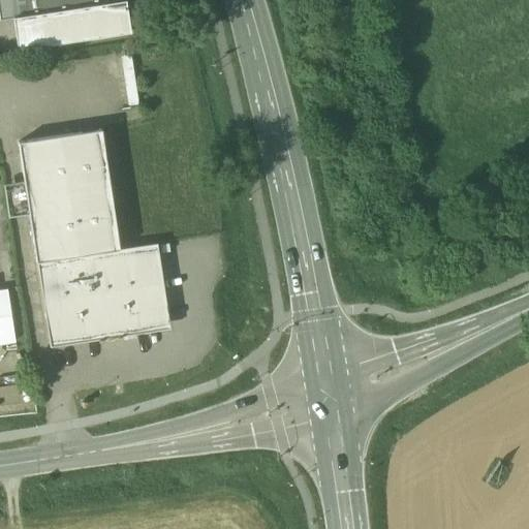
[(10,0),(13,17),(32,14),(107,2),(107,0),(10,0)]
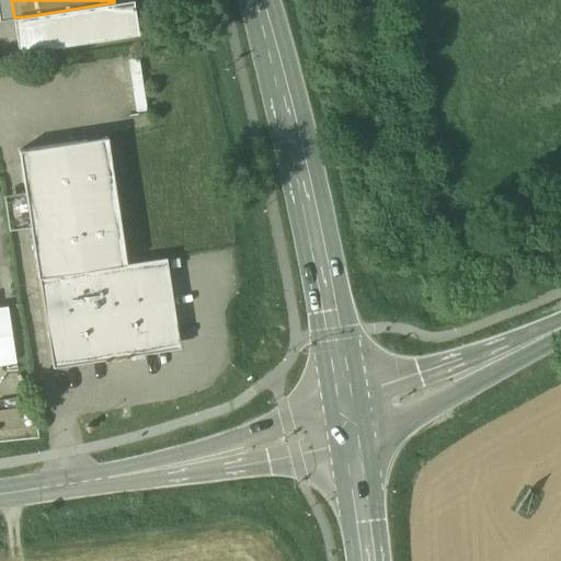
[(127,0),(114,2),(34,15),(39,49),(138,34),(134,0),(127,0)]
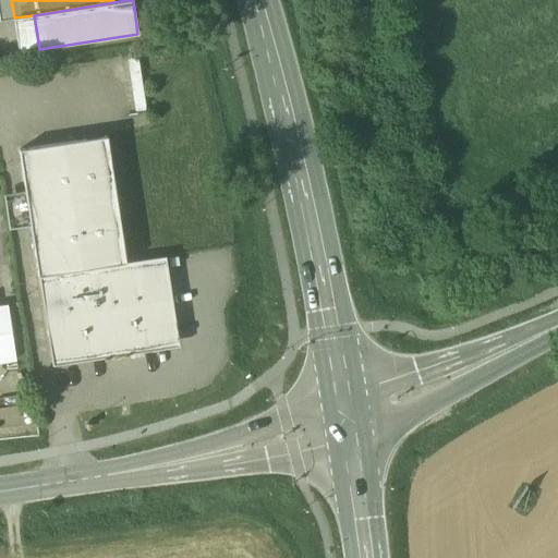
[(19,51),(39,49),(34,15),(14,17),(13,17),(19,51)]
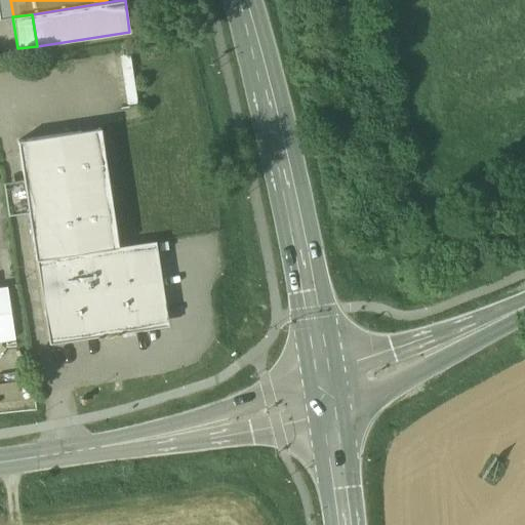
[(101,128),(17,140),(49,344),(75,339),(75,335),(163,322),(155,264),(159,263),(156,241),(118,246),(101,128)]
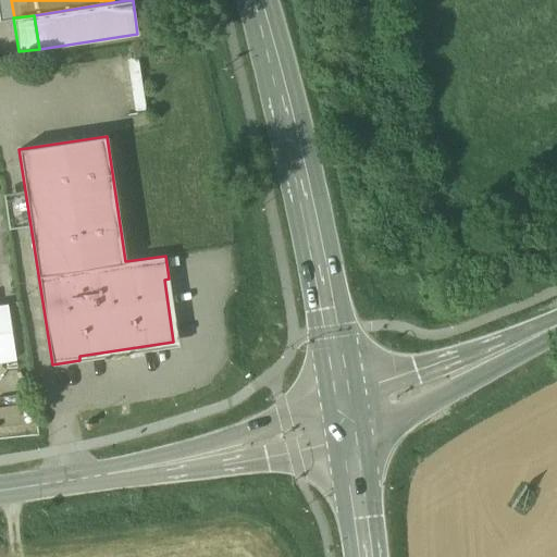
[(8,306),(0,306),(0,360),(15,359),(8,306)]
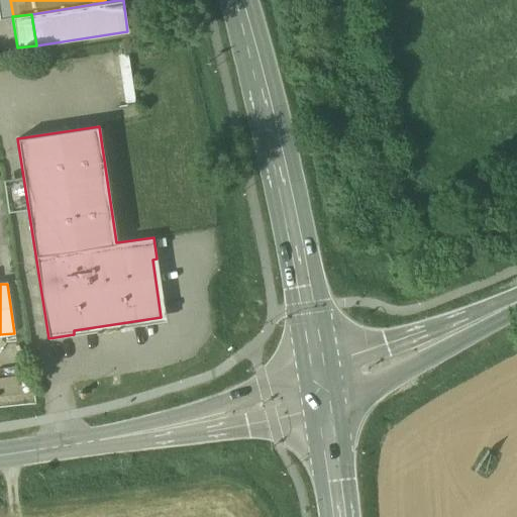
All buildings are outlined.
